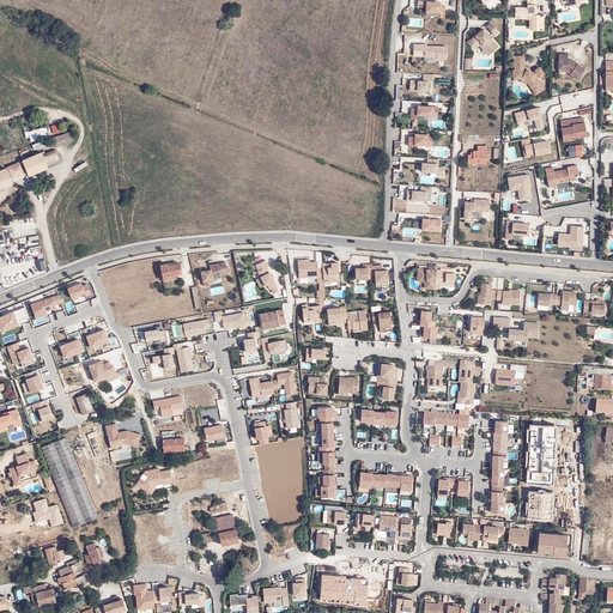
[(536,10),(536,0),(526,0),(527,1),(526,8),(515,8),(515,16),(532,16),(534,16),(534,10),(536,10)]
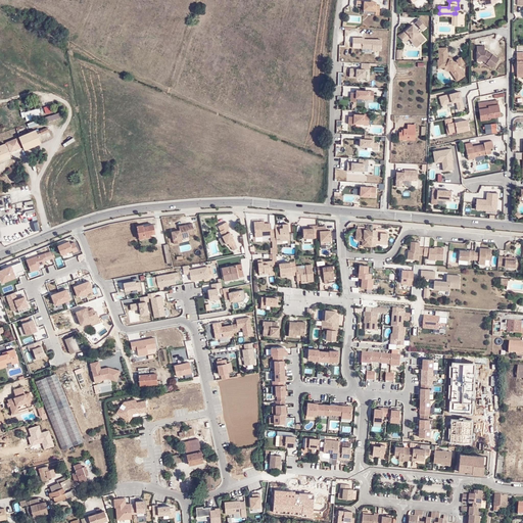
[(363,12),(372,12),(375,13),(375,15),(379,16),(379,7),(376,7),(376,4),(373,4),(373,3),(371,3),(371,4),(364,3),(364,2),(357,2),(357,7),(364,7),(363,12)]
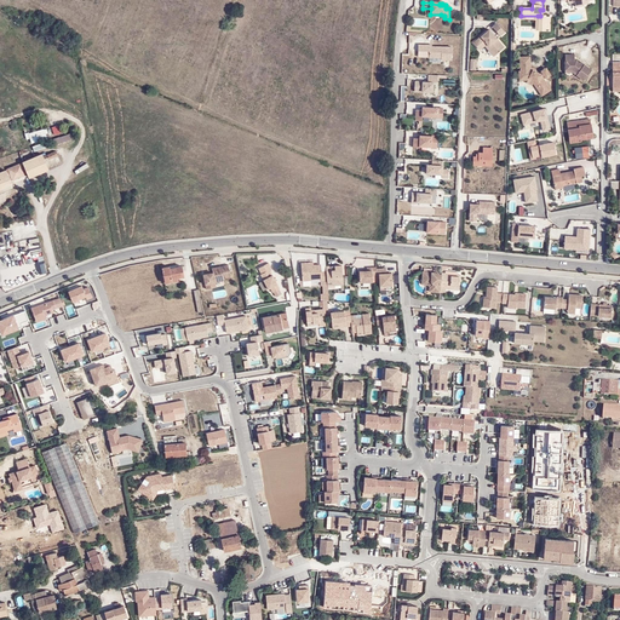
[(498,39),(505,32),(497,22),(489,28),(491,29),(498,39)]
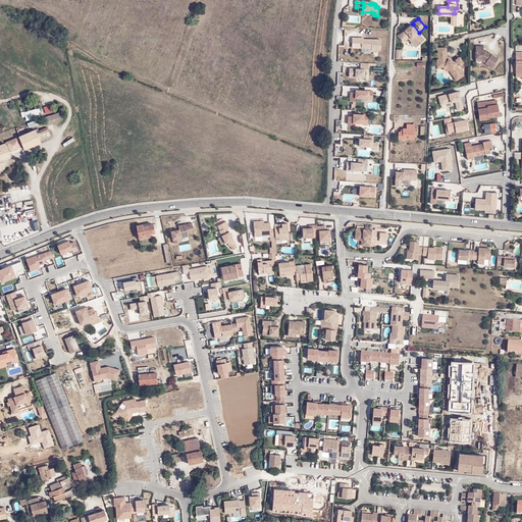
[(425,39),(419,33),(413,24),(412,23),(404,30),(399,35),(404,42),(408,39),(415,47),(425,39)]
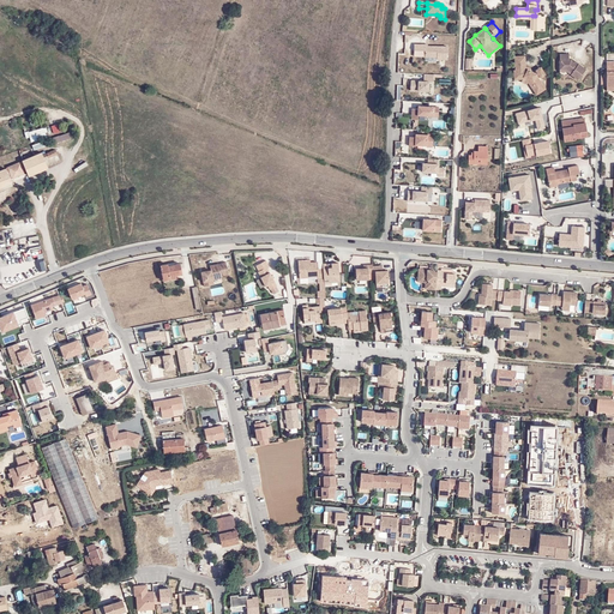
[(447,60),(447,46),(414,46),(414,53),(425,53),(425,60),(447,60)]
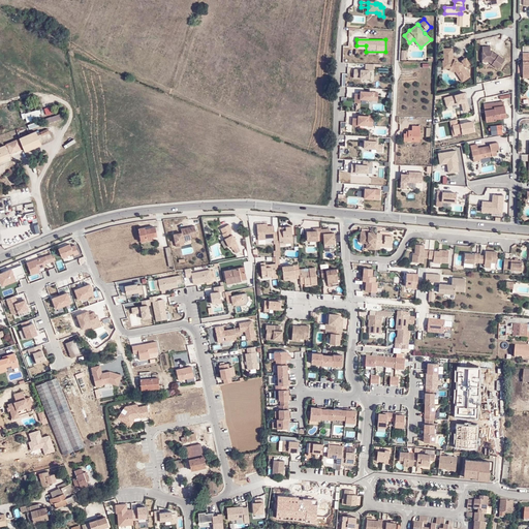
[(491,51),(491,45),(483,45),(483,51),(481,52),(481,60),(483,60),(481,61),(488,62),(498,69),(505,59),(496,52),(495,53),(492,51),(491,51)]
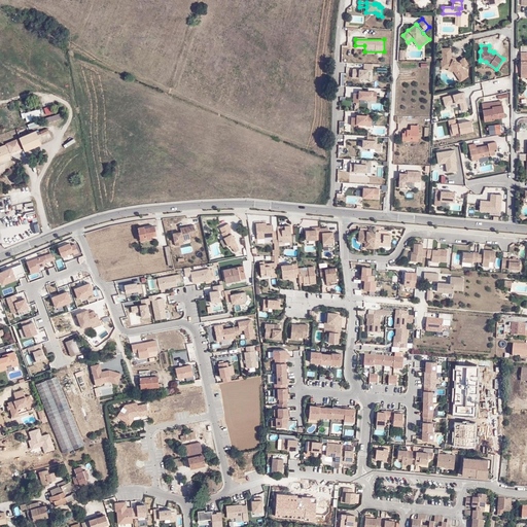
[(452,59),(451,47),(442,47),(442,60),(441,60),(441,68),(442,68),(448,68),(453,70),(460,81),(468,75),(461,64),(461,63),(452,59)]
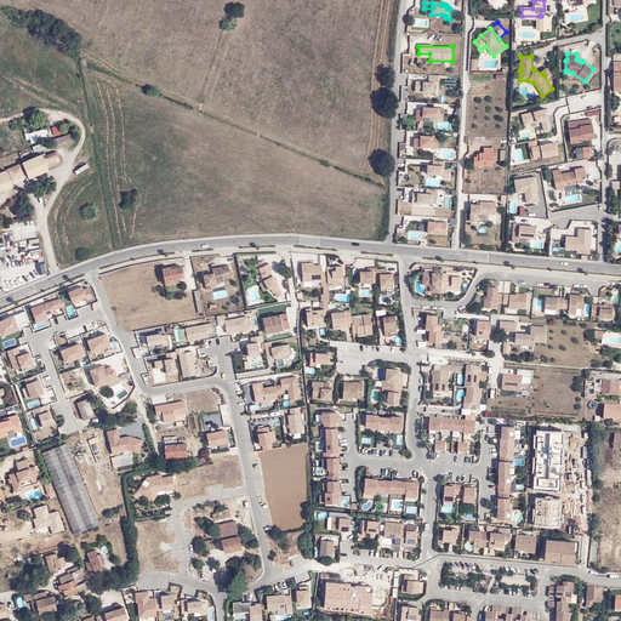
[(547,79),(553,75),(547,67),(541,70),(547,79)]
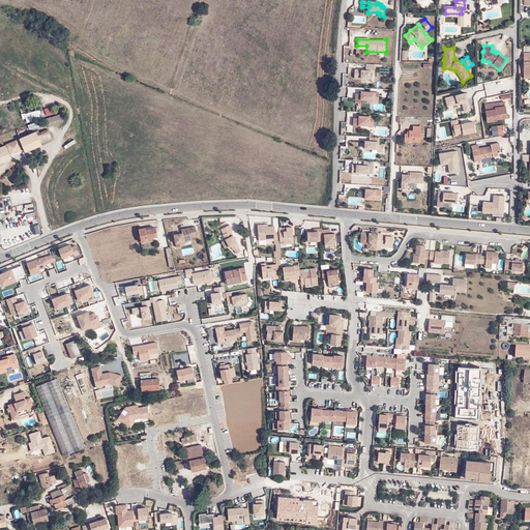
[(353,70),(353,80),(371,80),(371,70),(353,70)]
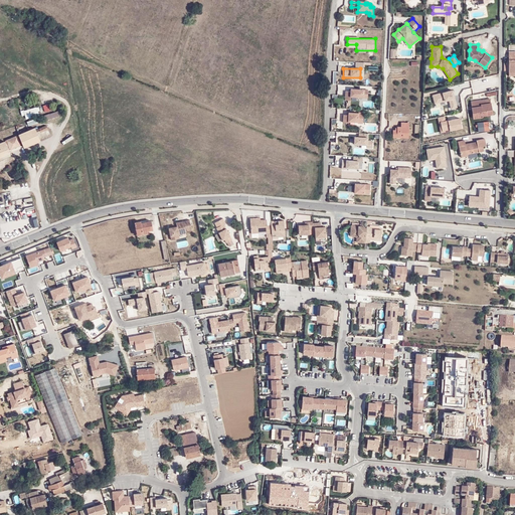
[(345,92),(345,102),(350,102),(350,99),(368,99),(368,90),(350,90),(350,92),(345,92)]
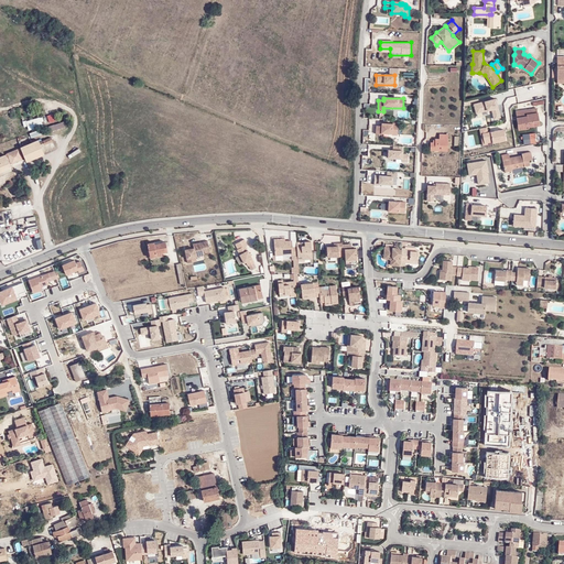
[(473,105),(476,118),(490,115),(492,123),(501,121),(496,99),(473,105)]
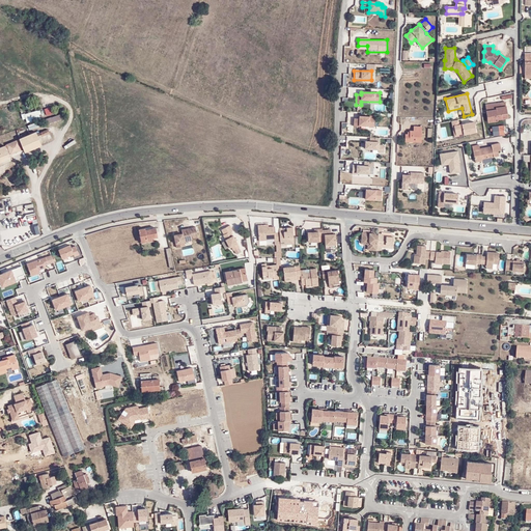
[(497,121),(497,119),(502,118),(502,115),(507,115),(505,102),(485,105),(488,122),(497,121)]
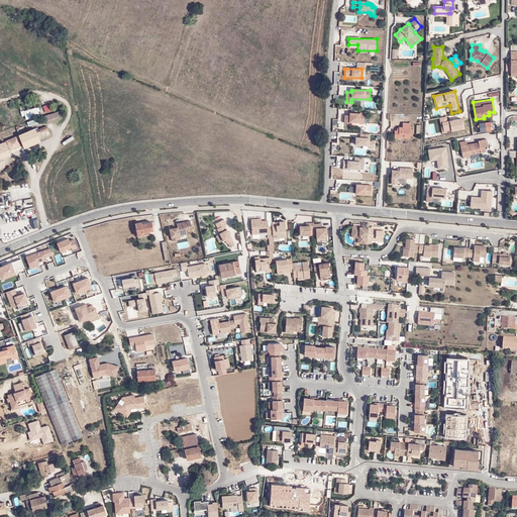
[(49,103),(43,105),(45,112),(52,109),(49,103)]
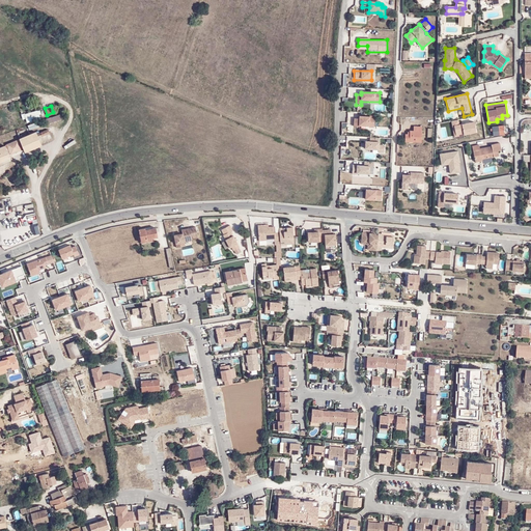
[(40,108),(25,113),(27,121),(40,117),(39,114),(43,113),(40,108)]
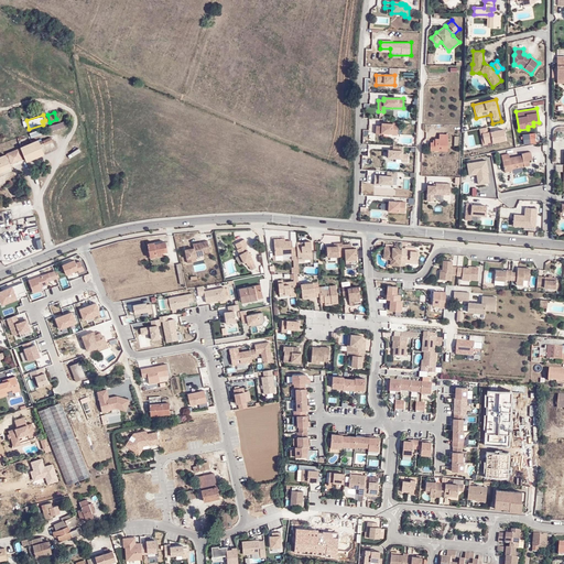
[(65,119),(47,126),(50,131),(67,125),(65,119)]
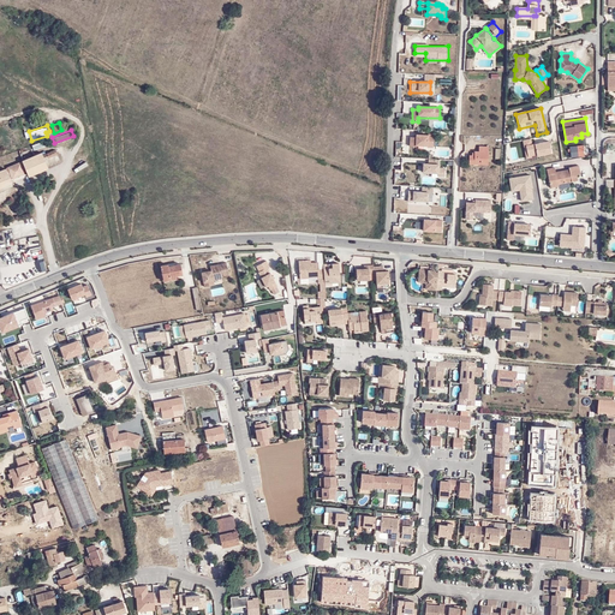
[(434,148),(434,136),(410,136),(410,148),(434,148)]
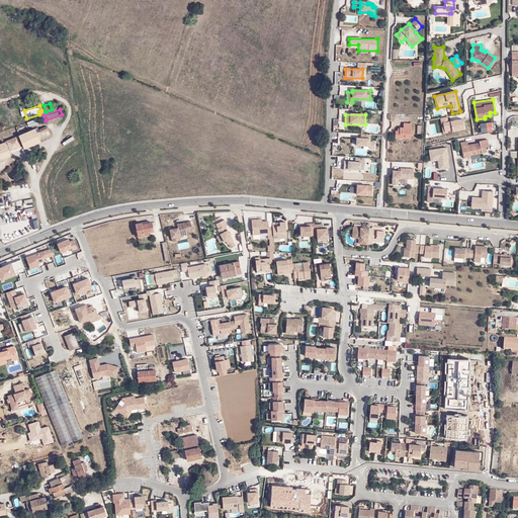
[(443,134),(464,132),(463,119),(448,121),(447,118),(428,120),(430,135),(443,134)]
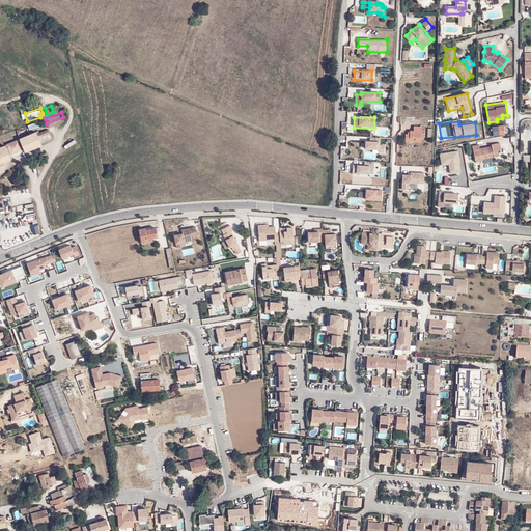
[(409,131),(409,134),(404,134),(404,142),(420,142),(421,128),(414,127),(414,131),(409,131)]
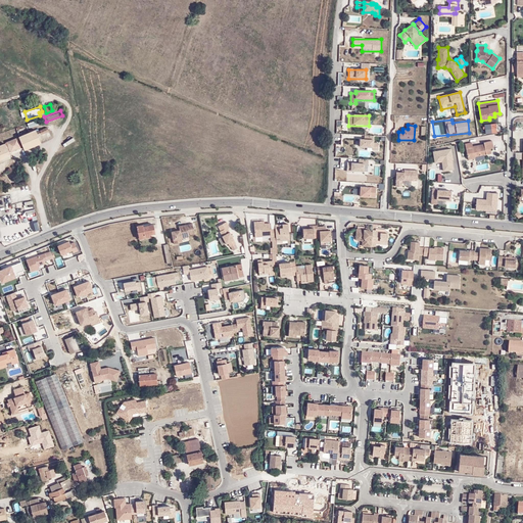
[(37,130),(35,127),(19,134),(26,148),(41,141),(38,135),(49,130),(47,126),(37,130)]
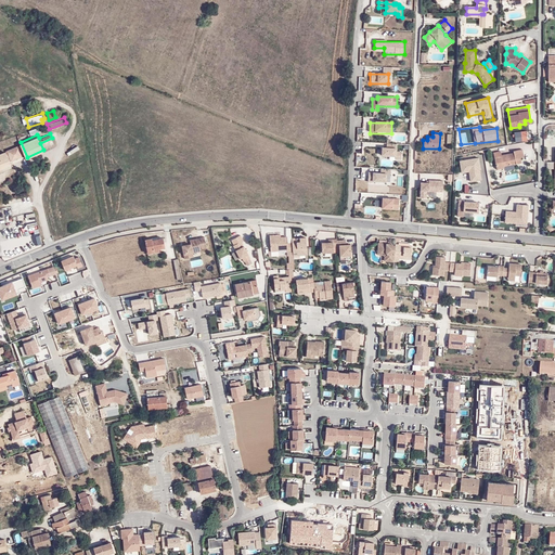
[(24,154),(18,143),(7,149),(11,159),(24,154)]
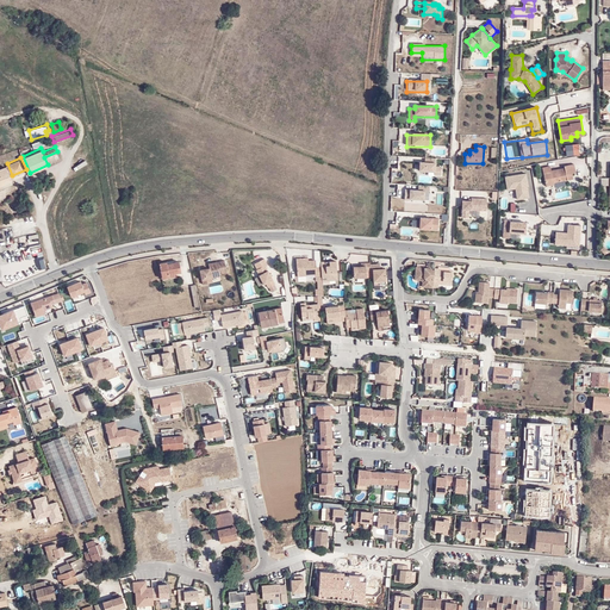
[(424,162),(419,162),(418,175),(442,175),(442,166),(435,166),(436,159),(424,159),(424,162)]
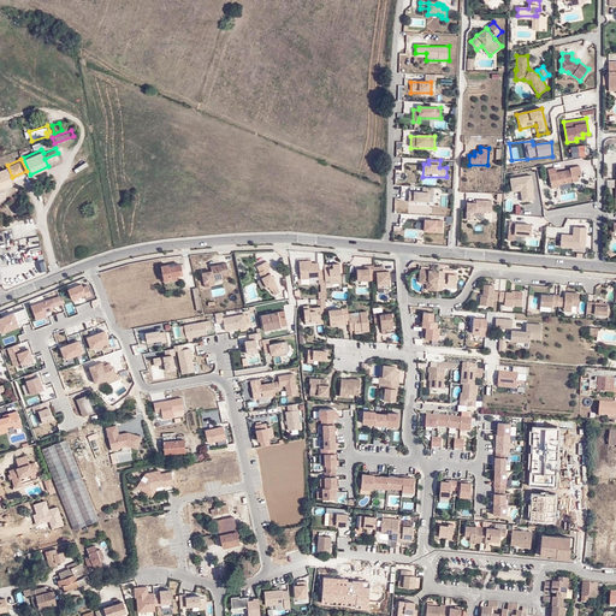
[(566,166),(566,169),(552,171),(552,173),(545,175),(548,187),(555,184),(555,182),(567,179),(568,181),(574,179),(573,175),(578,173),(575,165),(566,166)]
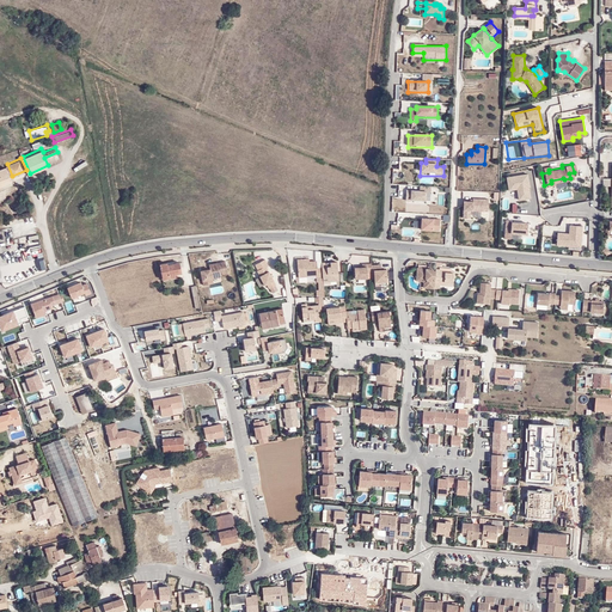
[(6,165),(0,167),(0,185),(13,181),(6,165)]
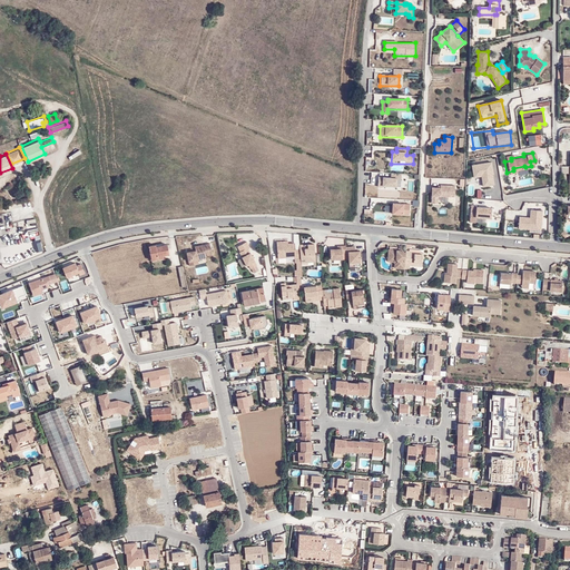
[(491,161),(471,165),(473,179),(481,178),(482,188),(495,186),(491,161)]
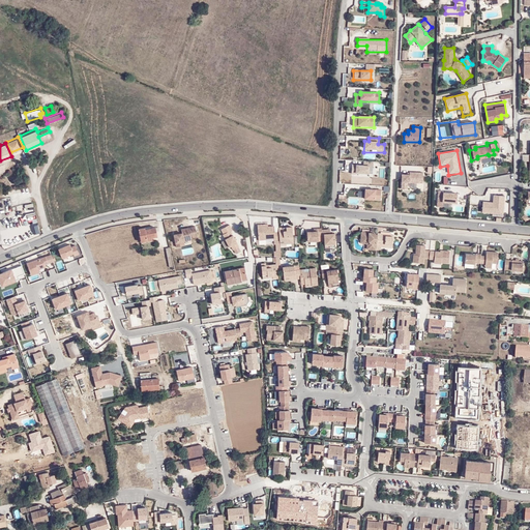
[(373,174),(373,162),(363,162),(363,163),(351,164),(351,165),(347,166),(348,171),(351,171),(351,176),(373,174)]
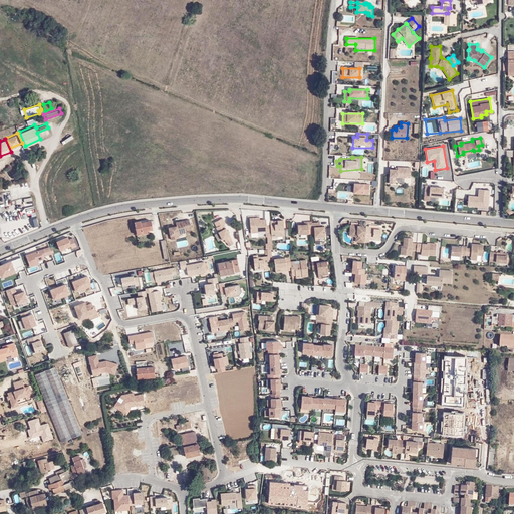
[(395,184),(395,177),(410,178),(411,168),(398,167),(397,169),(390,169),(389,183),(395,184)]
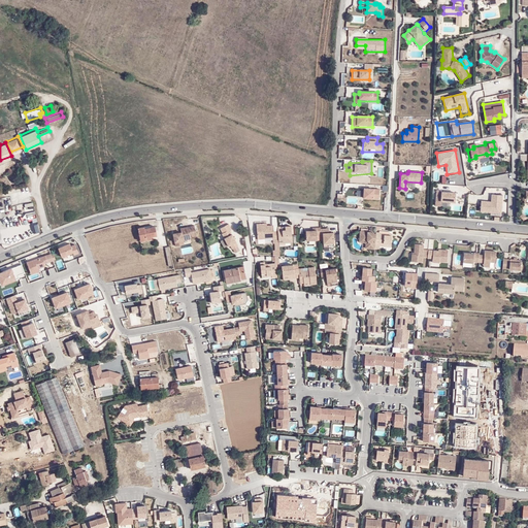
[(380,200),(380,189),(363,189),(363,200),(380,200)]
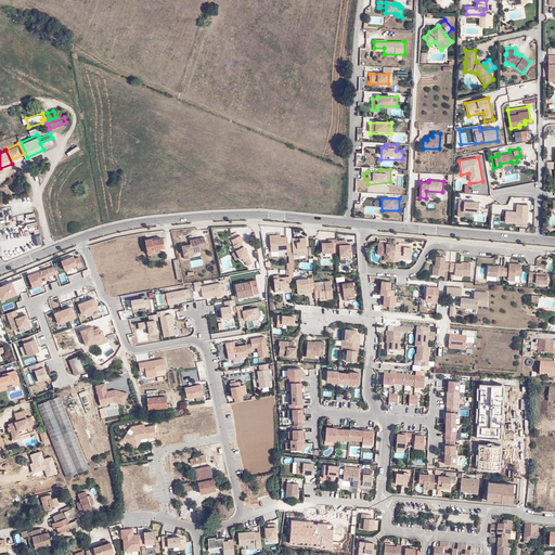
[(463,215),(479,215),(478,202),(456,203),(457,218),(463,218),(463,215)]
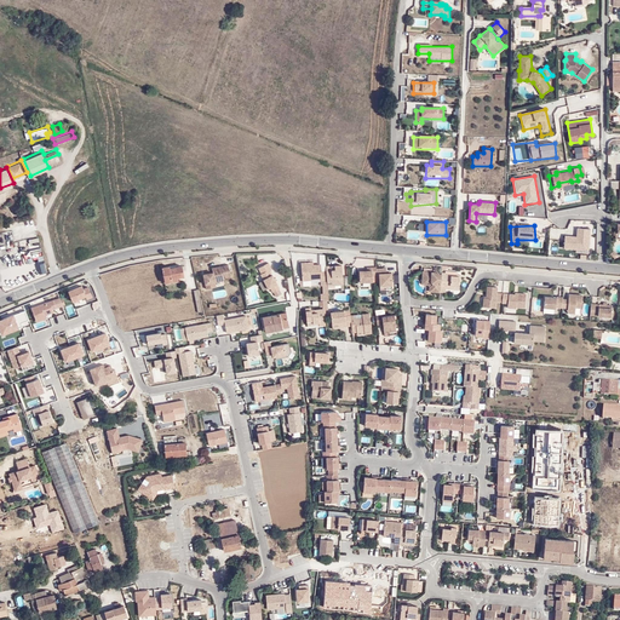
[(589,253),(591,230),(578,229),(577,237),(564,236),(563,251),(589,253)]
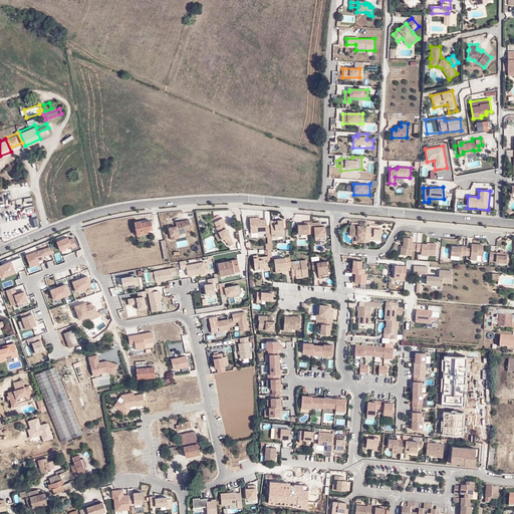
[(265,232),(271,232),(270,224),(265,225),(264,219),(259,219),(256,220),(256,217),(248,217),(250,229),(257,229),(257,232),(265,231),(265,232)]
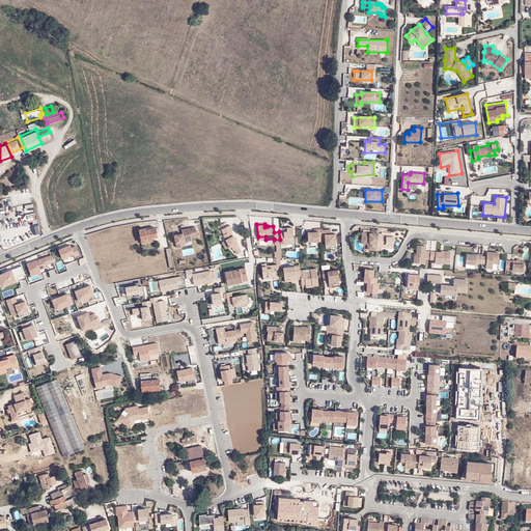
[(232,230),(230,225),(222,229),(224,234),(223,234),(230,247),(231,246),(233,250),(234,250),(236,254),(242,252),(239,248),(240,247),(231,231),(232,230)]
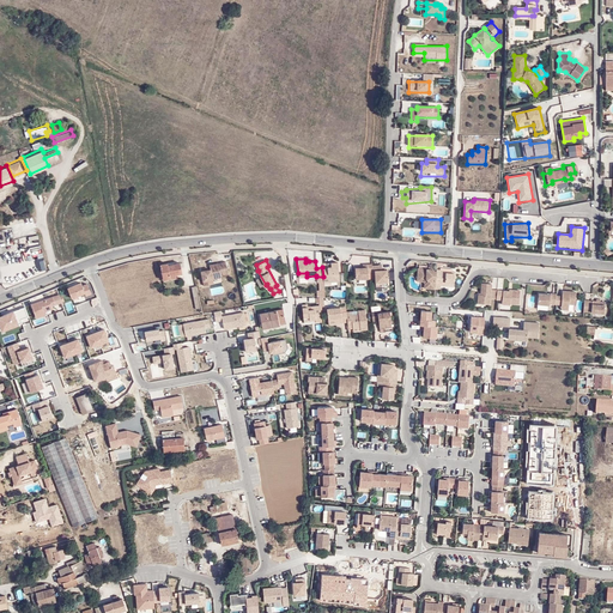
[(360,262),(362,265),(357,265),(353,265),(354,277),(368,275),(366,269),(371,268),(371,271),(375,271),(375,280),(388,279),(386,266),(383,267),(380,267),(380,263),(380,262),(371,262),(370,260),(360,261),(360,262)]
